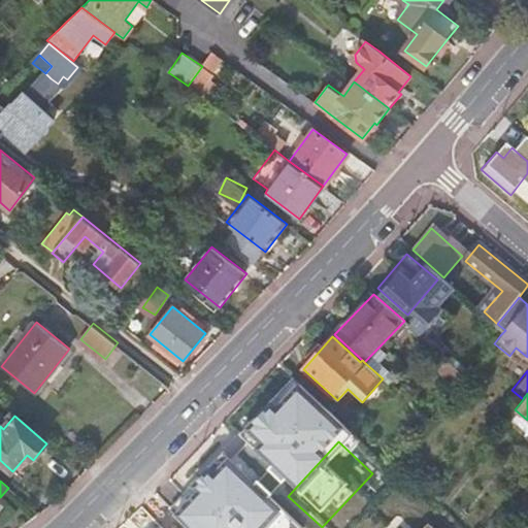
[(278,527),(274,524),(233,481),(218,496),(221,499),(199,522),(205,527),(278,527)]
